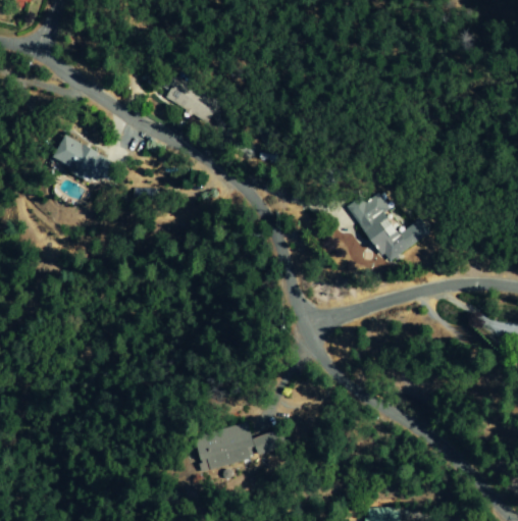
[(165,99),(209,122),(220,103),(168,74),(162,86),(169,90),(165,99)]
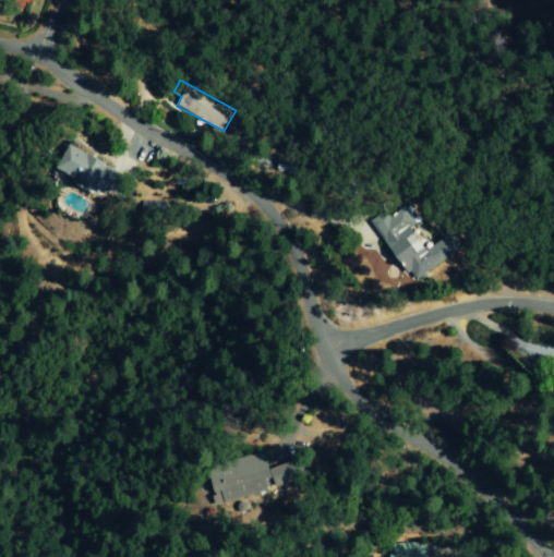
[(106,192),(117,168),(69,145),(58,168),(106,192)]
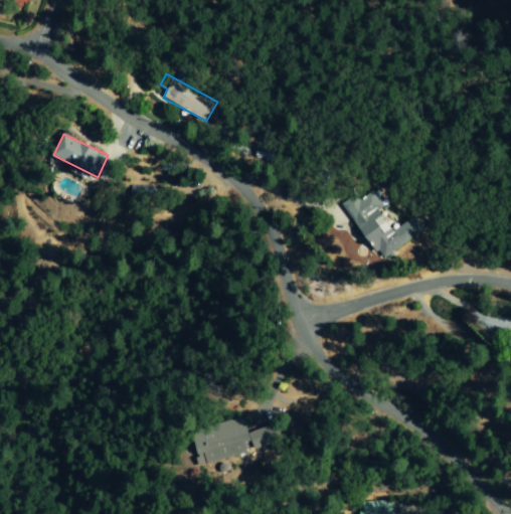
[(376,259),(423,233),(414,217),(390,230),(378,208),(382,207),(373,191),(357,200),(355,196),(345,201),(376,259)]
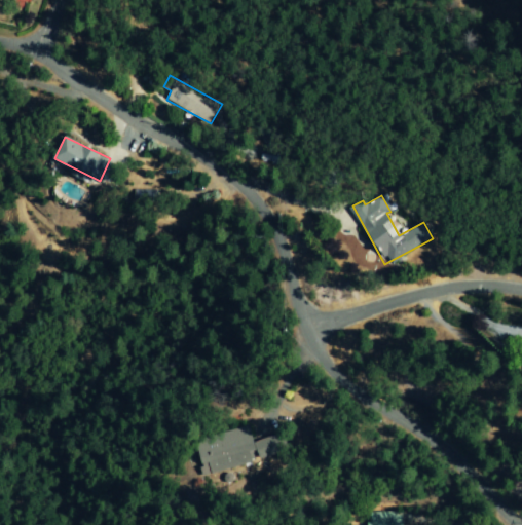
[(254,442),(249,425),(193,442),(203,476),(276,454),(271,437),(254,442)]
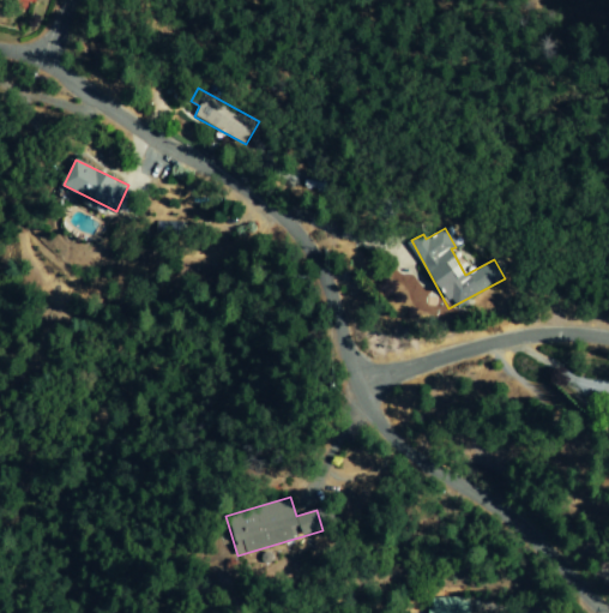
[(430,599),(430,612),(471,612),(471,596),(430,599)]
